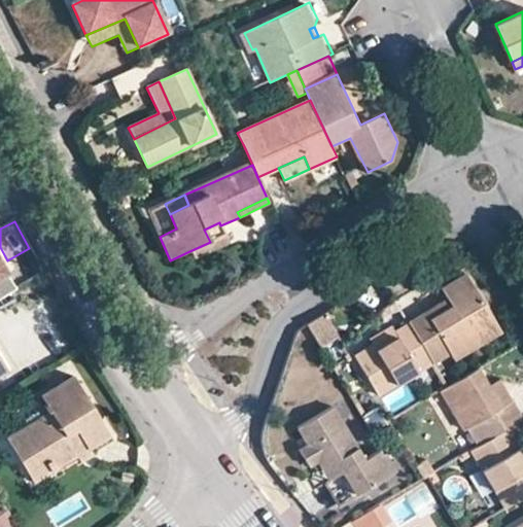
[(210,242),(214,250),(229,243),(220,225),(219,222),(204,230),(210,242)]
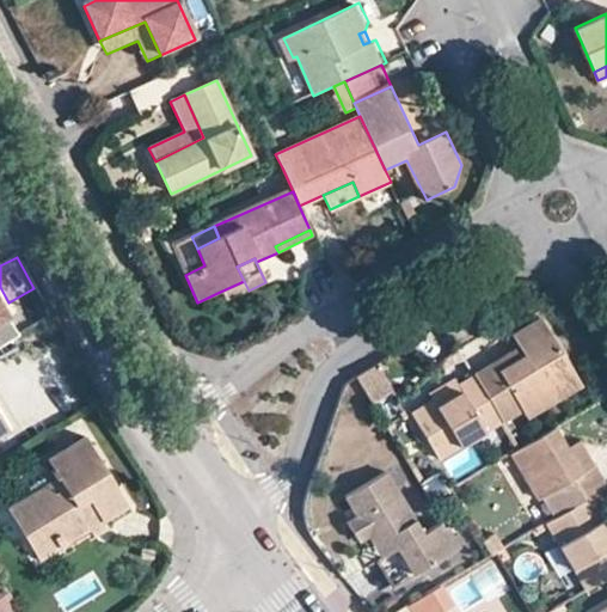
[(220,292),(225,303),(249,291),(244,281),(220,292)]
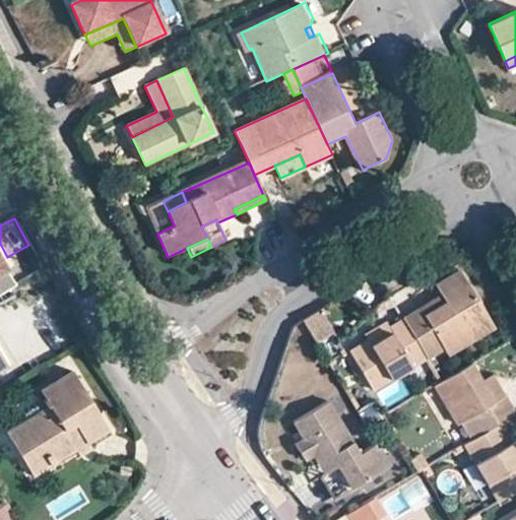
[(0,290),(16,281),(0,254),(0,290)]
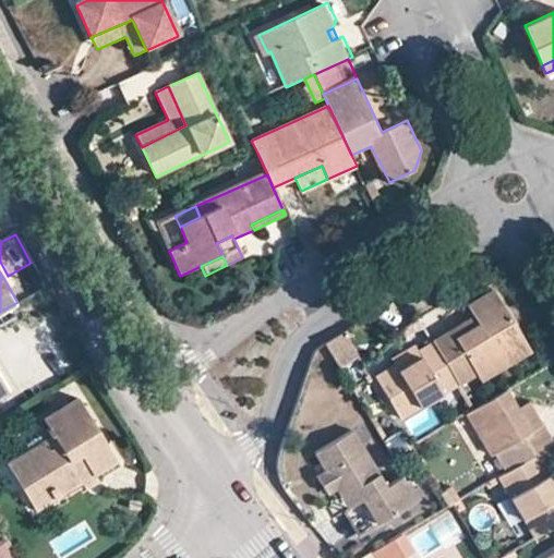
[(434,343),(458,383),(477,372),(482,378),(531,348),(495,290),(468,304),(476,317),(480,324),(457,336),(454,330),(433,341),(434,343)]
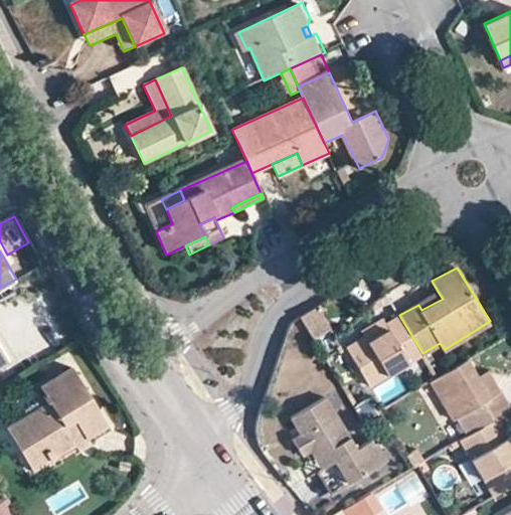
[(418,305),(421,310),(443,299),(439,293),(418,305)]
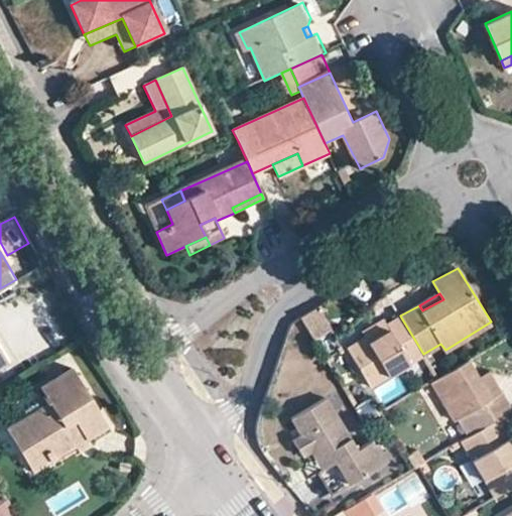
[(324,312),(306,317),(312,339),(330,334),(324,312)]
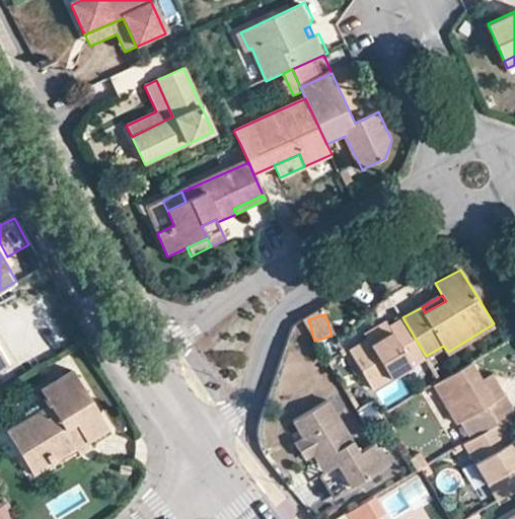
[(351,350),(374,389),(427,358),(426,356),(403,319),(390,326),(386,320),(368,332),(370,339),(351,350)]
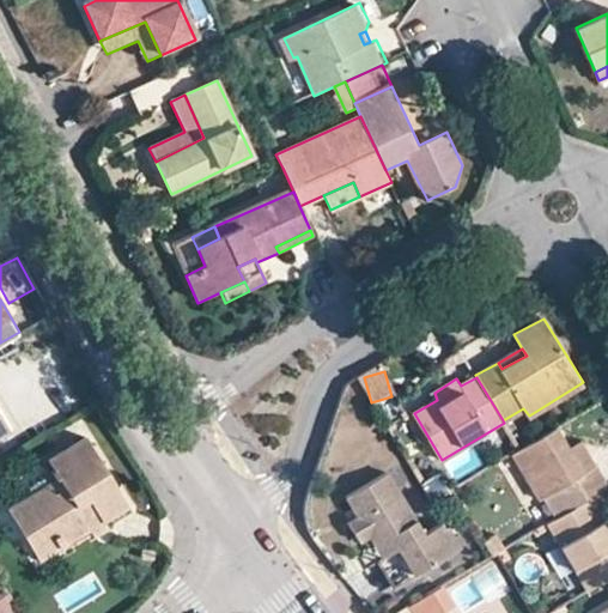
[(0,426),(2,430),(11,425),(0,406),(0,426)]
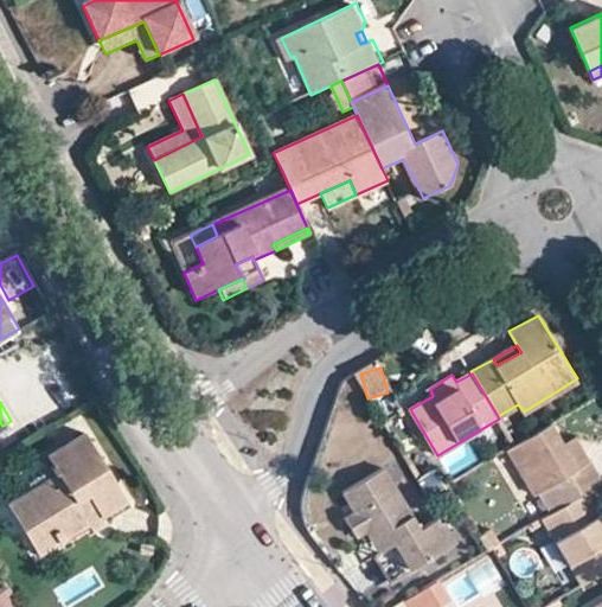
[(563,442),(551,423),(516,446),(510,449),(538,494),(540,493),(552,513),(594,489),(601,485),(601,477),(590,460),(578,467),(563,442)]
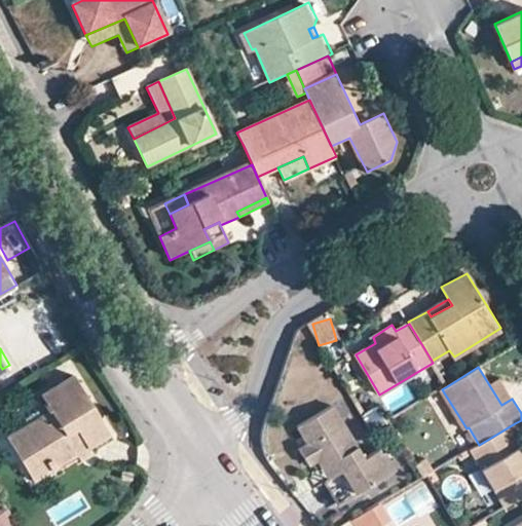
[(9,438),(29,471),(49,459),(53,466),(77,451),(73,445),(87,437),(91,444),(111,433),(76,374),(43,393),(52,410),(9,438)]
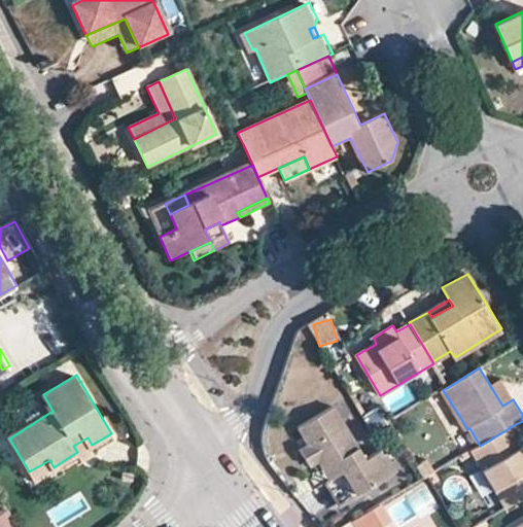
[(341,475),(354,497),(395,472),(382,450),(364,460),(332,409),(297,429),(306,446),(298,451),(307,467),(316,462),(321,471),(335,464),(341,475)]
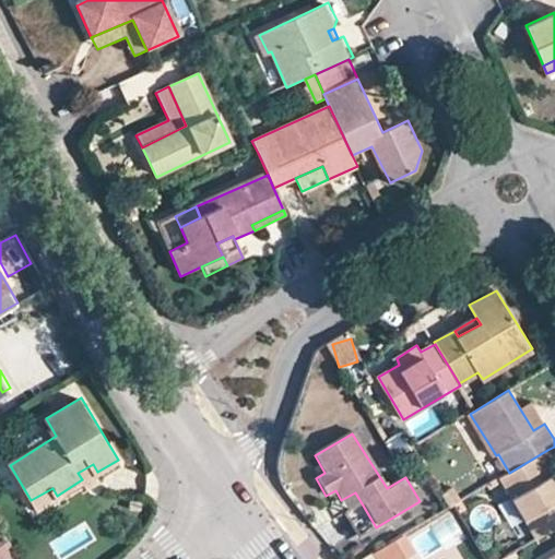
[(502,478),(536,538),(554,527),(554,478),(553,476),(554,475),(554,462),(547,450),(509,473),(502,478)]
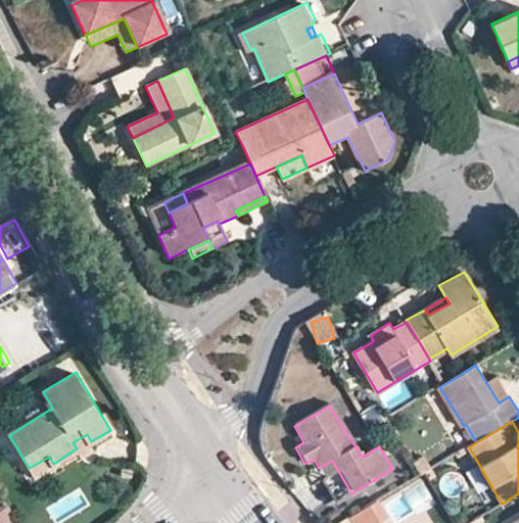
[(77,448),(82,457),(114,437),(110,430),(91,441),(87,434),(73,442),(77,448)]
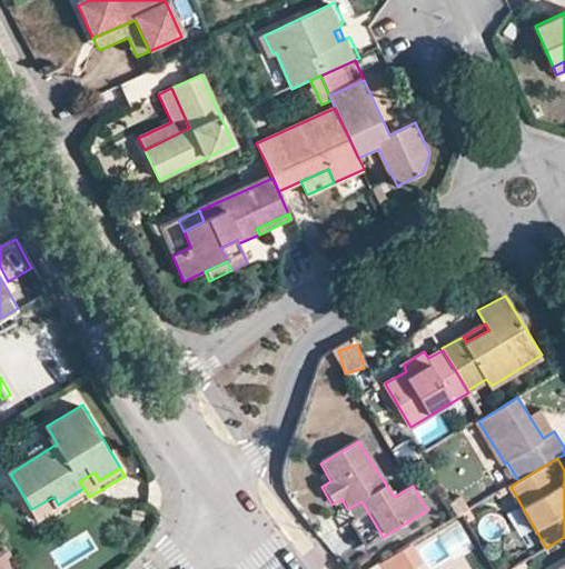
[(31,509),(37,517),(58,505),(53,497),(31,509)]
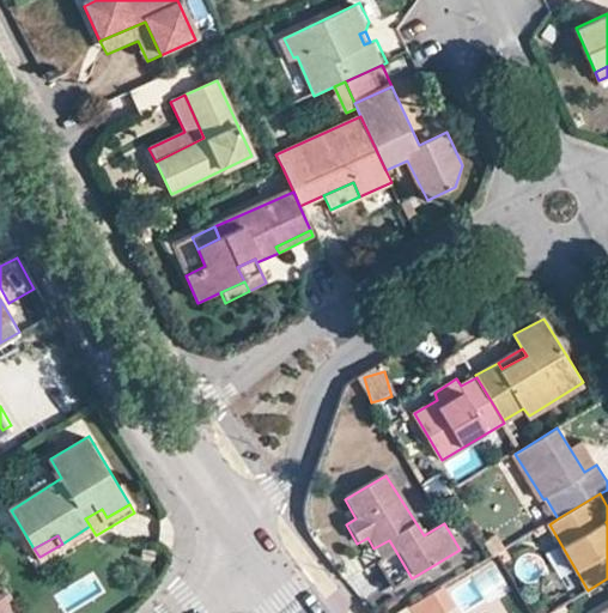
[(374,548),(382,560),(396,552),(389,540),(374,548)]
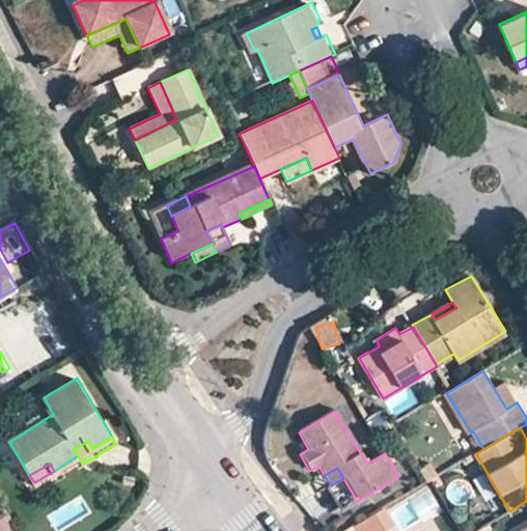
[(0,530),(18,530),(20,530),(22,528),(0,499),(0,530)]
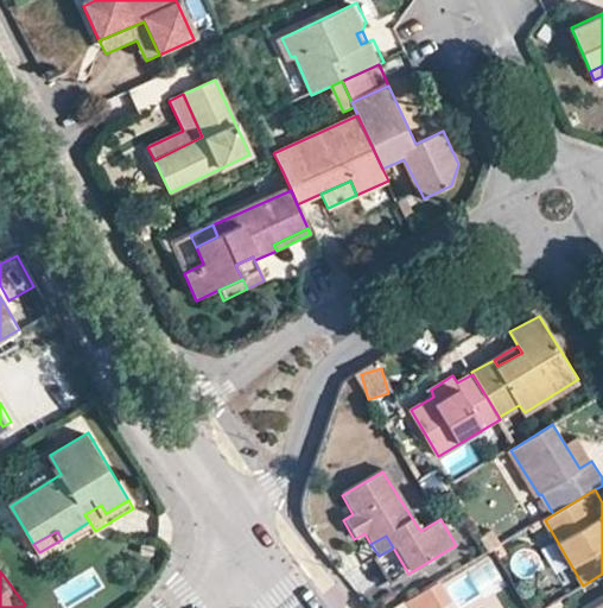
[(438,583),(407,602),(410,607),(442,607),(450,603),(438,583)]
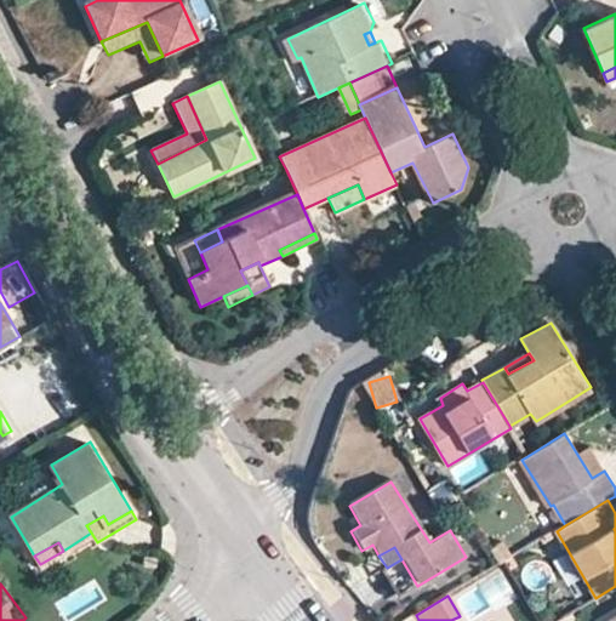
All buildings are outlined.
